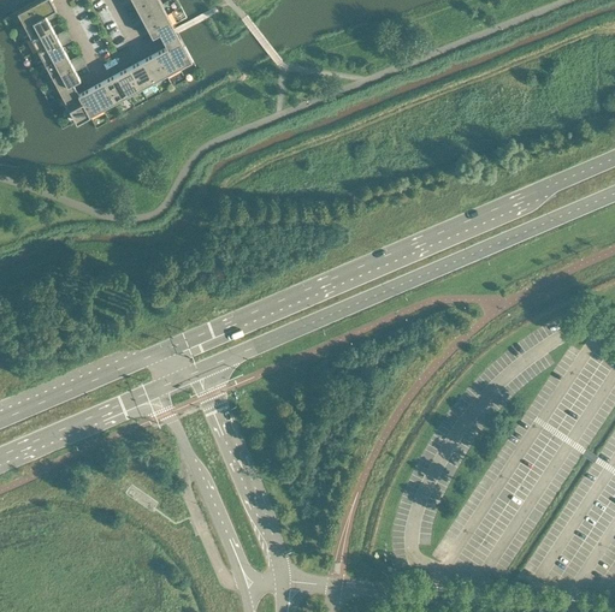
[(23,29),(54,12),(47,0),(45,0),(16,16),(23,29)]
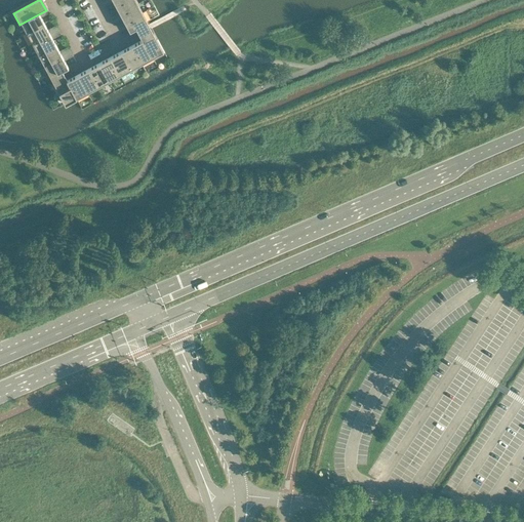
[(119,15),(136,6),(132,0),(125,0),(114,6),(119,15)]
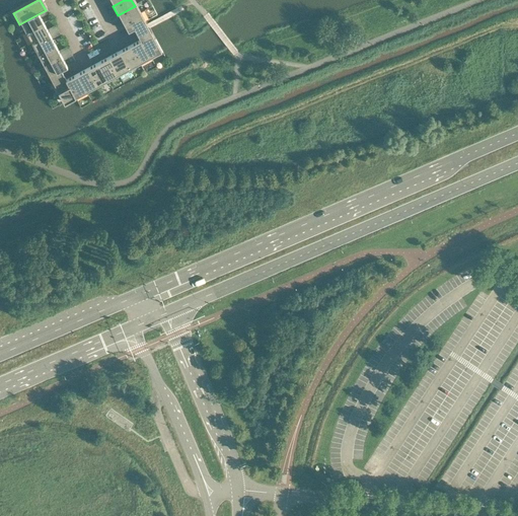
[(140,15),(135,6),(118,15),(122,24),(140,15)]
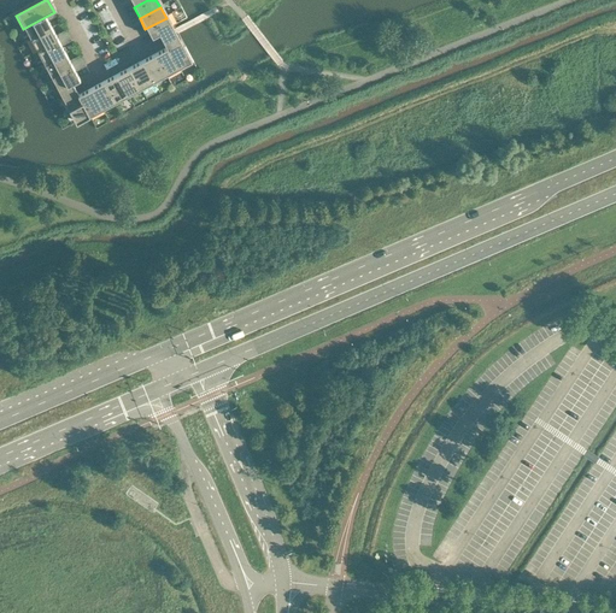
[(54,12),(23,29),(30,42),(51,30),(47,23),(57,18),(54,12)]
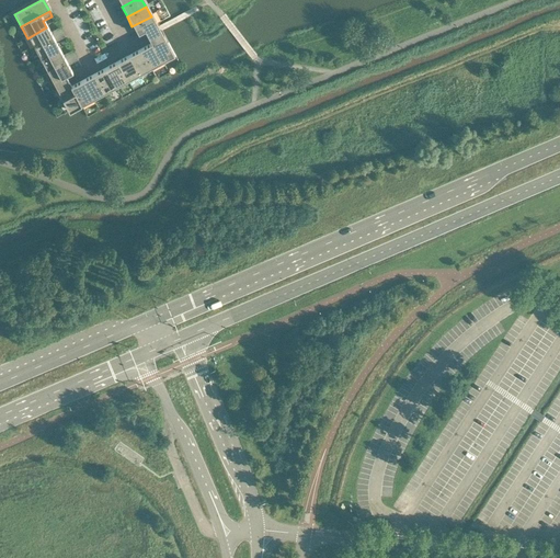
[(156,25),(151,16),(132,26),(137,36),(144,32),(156,25)]
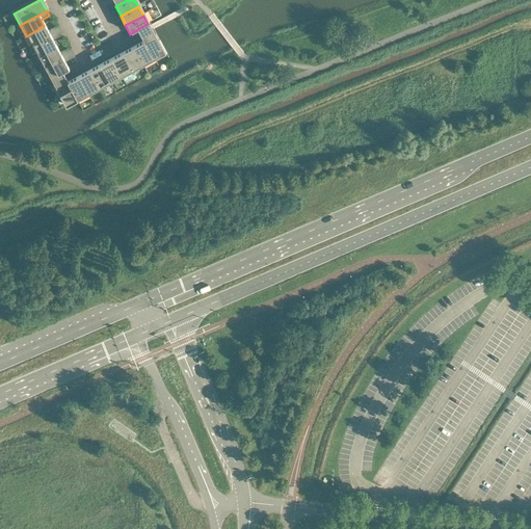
[(152,31),(148,24),(136,30),(139,37),(142,43),(143,43),(153,60),(164,54),(152,31)]
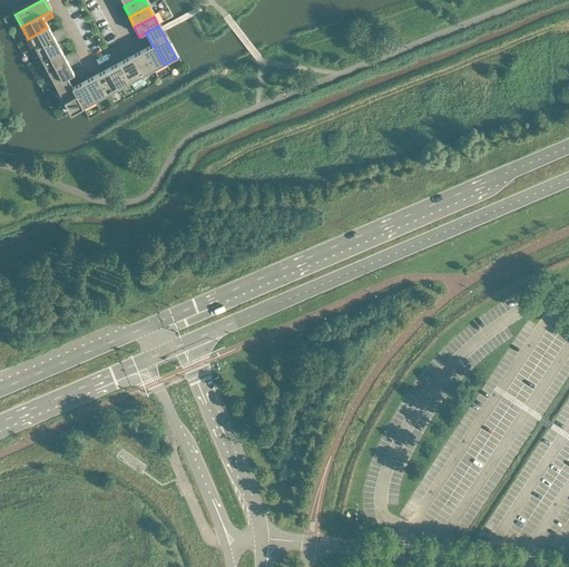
[(35,50),(62,35),(60,30),(50,35),(47,28),(28,39),(35,50)]
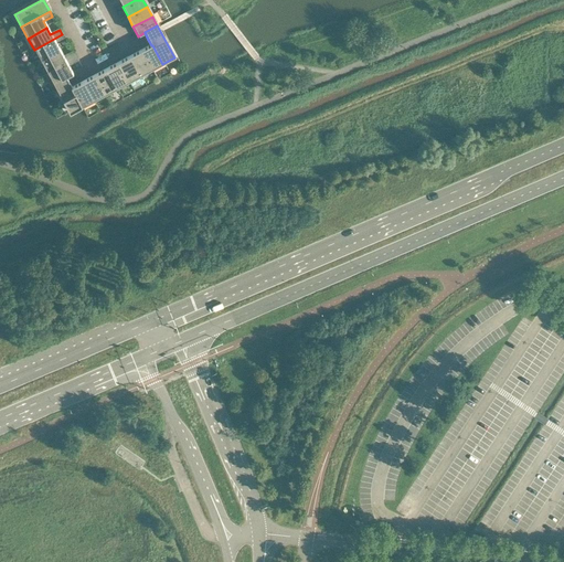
[(65,40),(62,34),(34,50),(40,62),(59,51),(55,44),(65,40)]
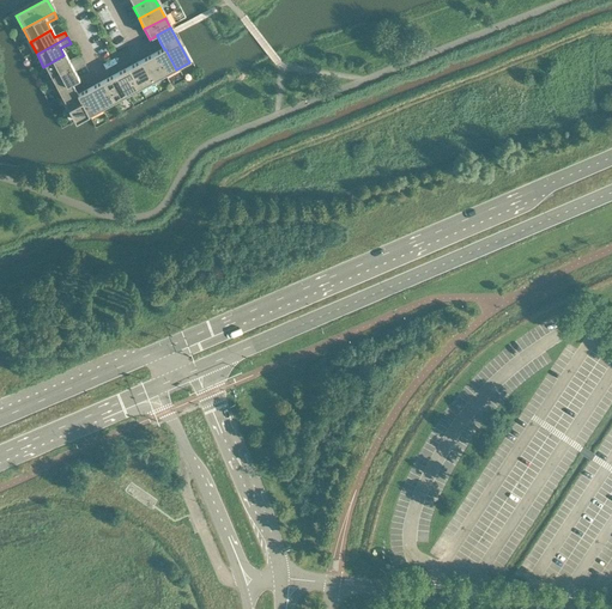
[(176,69),(165,49),(164,49),(152,55),(164,75),(176,69)]
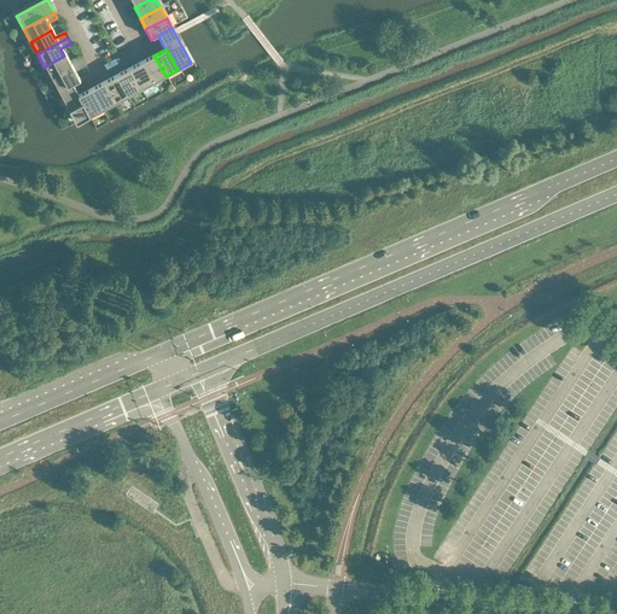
[(51,80),(82,63),(79,58),(69,63),(64,56),(44,68),(51,80)]
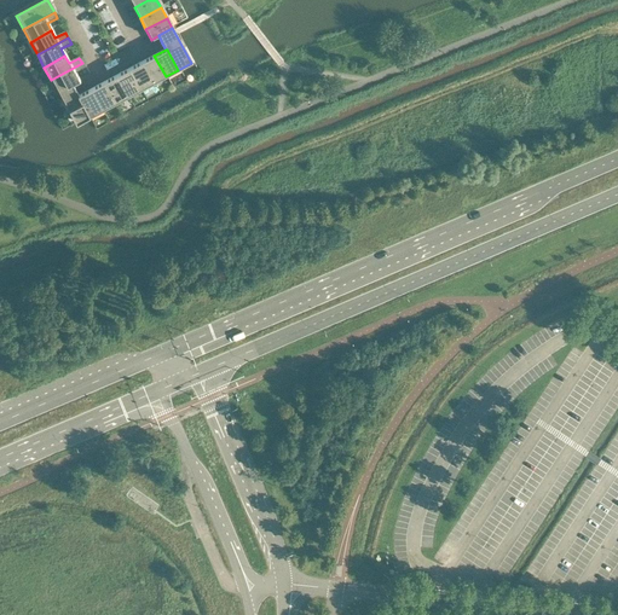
[(166,76),(154,56),(148,59),(142,63),(148,74),(152,83),(166,76)]
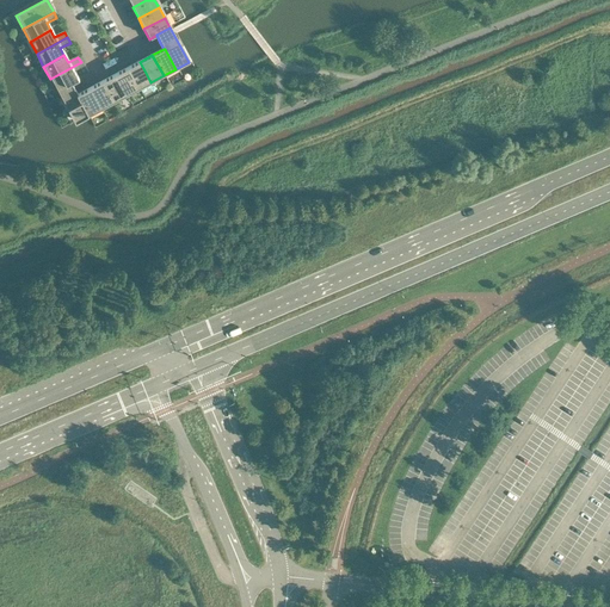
[(84,68),(81,62),(50,79),(57,91),(57,92),(71,85),(78,81),(74,74),(84,68)]
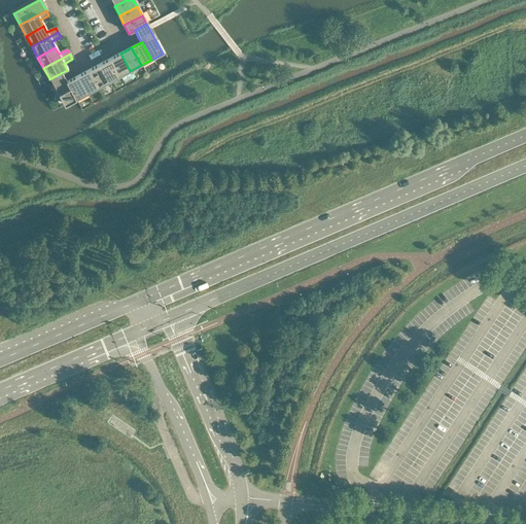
[(130,71),(126,63),(120,54),(114,57),(109,60),(119,77),(130,71)]
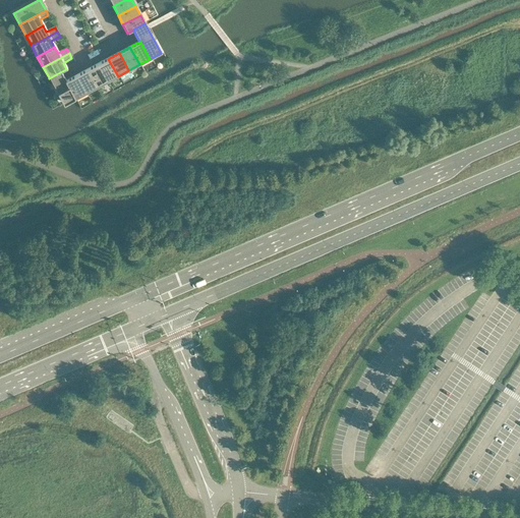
[(118,76),(108,59),(103,61),(98,64),(103,74),(107,82),(118,76)]
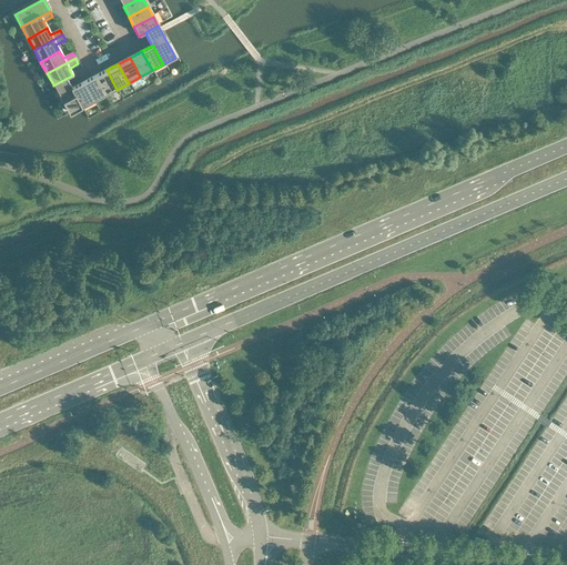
[(117,90),(112,81),(107,70),(100,74),(94,77),(105,96),(117,90)]
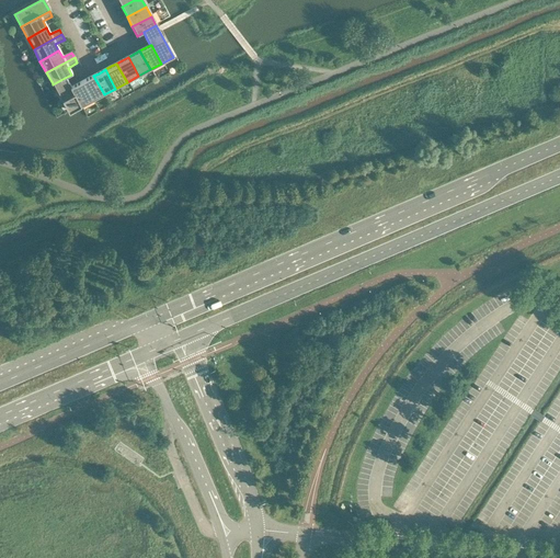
[(104,94),(93,76),(82,82),(92,101),(104,94)]
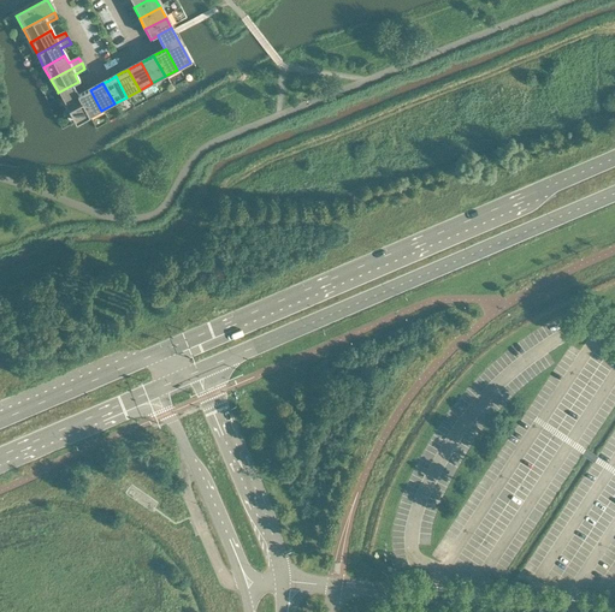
[(88,118),(77,96),(71,85),(58,93),(60,99),(75,125),(88,118)]
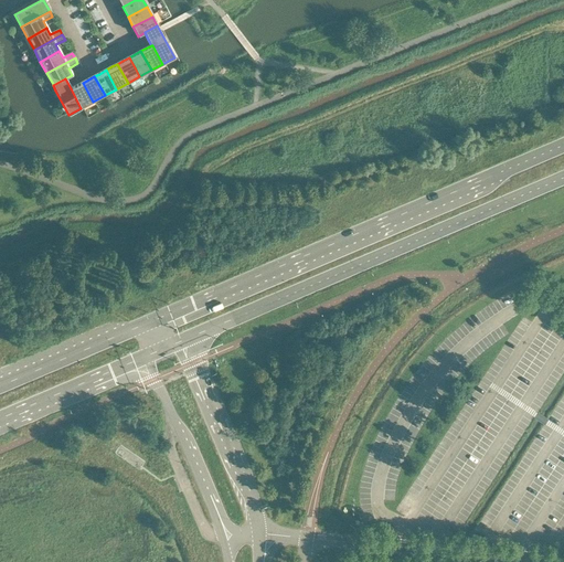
[(93,102),(83,83),(71,88),(81,108),(93,102)]
